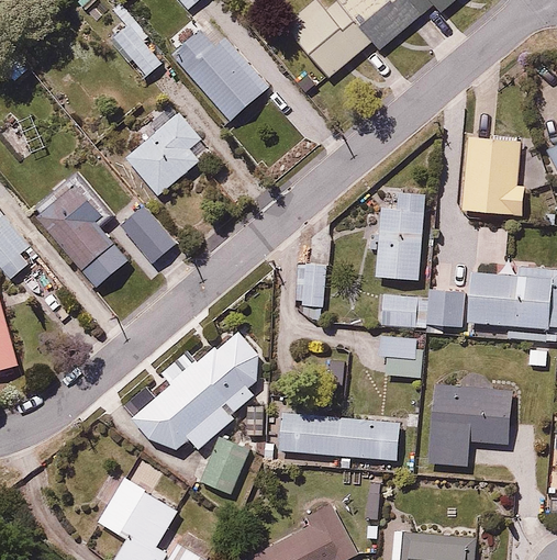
[(171,0),(185,14),(202,0),(171,0)]
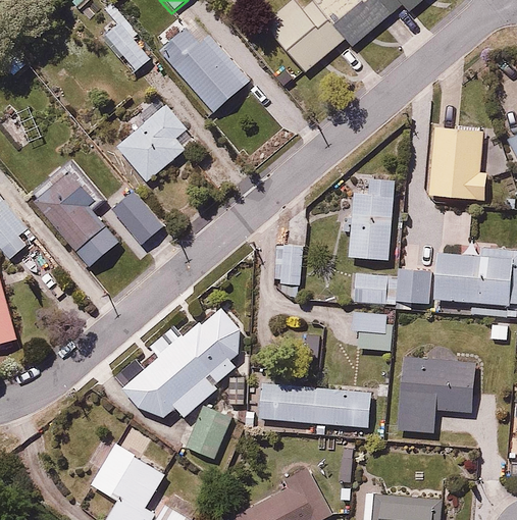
[(343,37),(316,4),(310,9),(302,0),(291,0),(262,24),(301,71),(343,37)]
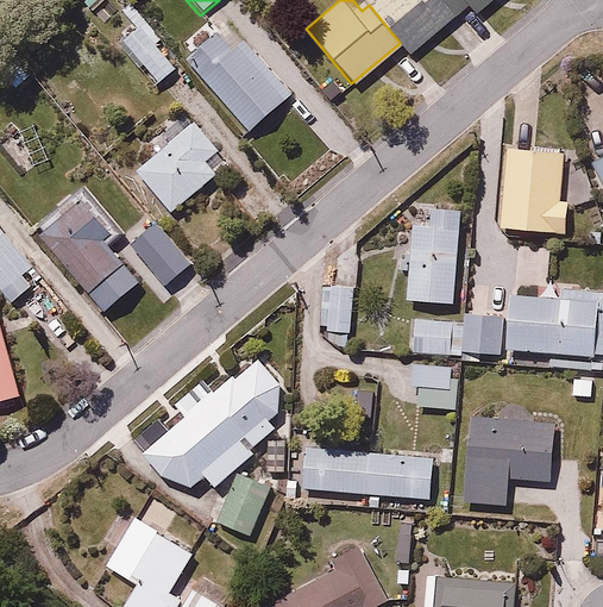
[(374,0),(369,5),(400,43),(410,55),(470,5),(465,0),(374,0)]
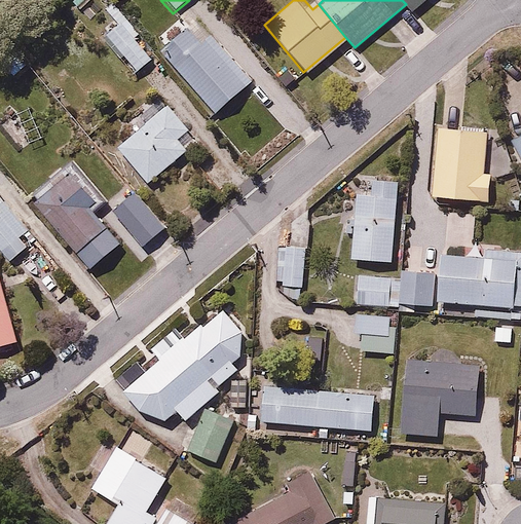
[(402,0),(406,4),(414,14),(431,0),(402,0)]
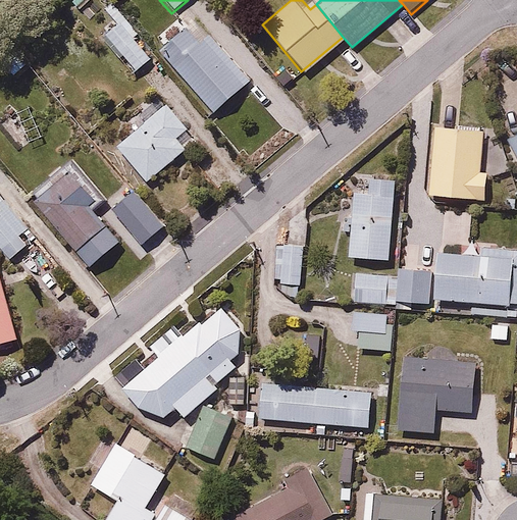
[(109,29),(100,36),(131,73),(150,58),(106,6),(97,14),(109,29)]
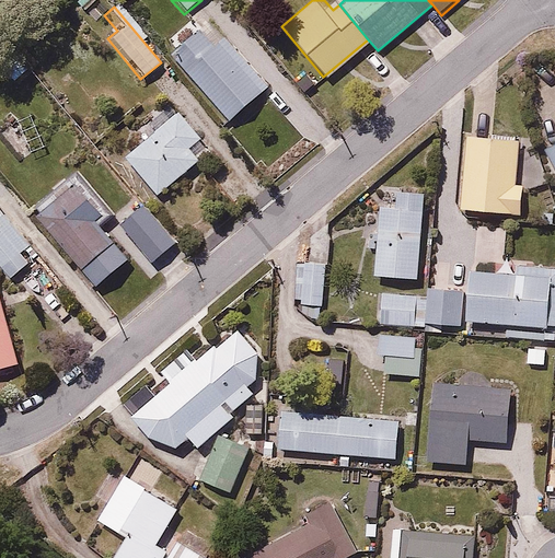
[(205,25),(168,58),(224,124),(265,89),(205,25)]
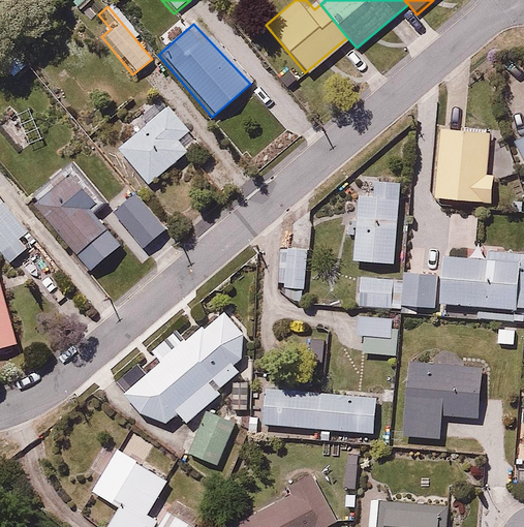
[(189,127),(170,103),(118,148),(149,184),(187,152),(176,138),(189,127)]
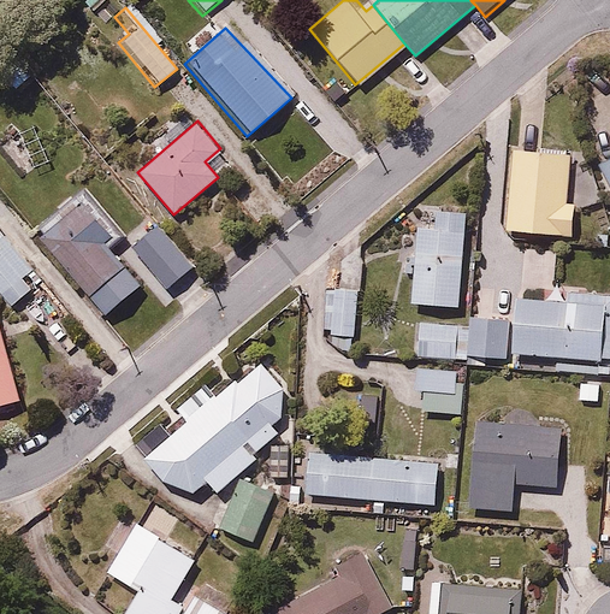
[(567,154),(509,148),(501,231),(572,238),(575,202),(562,201),(567,154)]
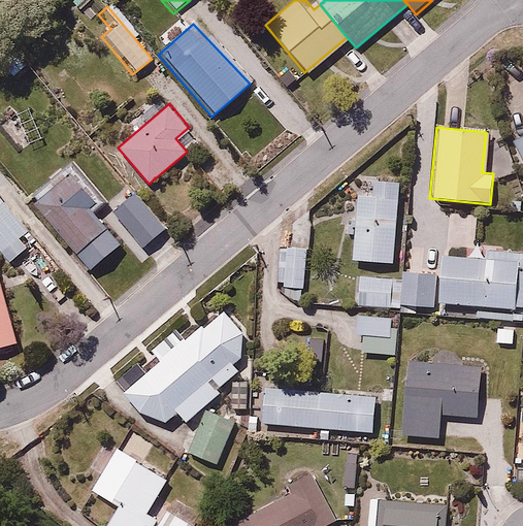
[(522,133),(511,140),(522,162),(522,133)]
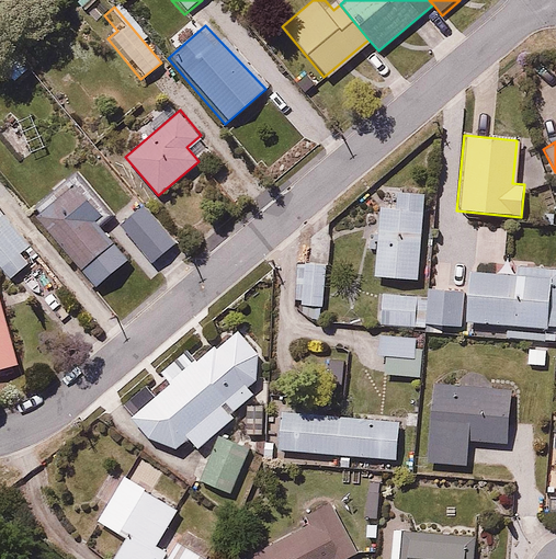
[(75,182),(36,213),(95,286),(126,262),(95,225),(104,217),(75,182)]
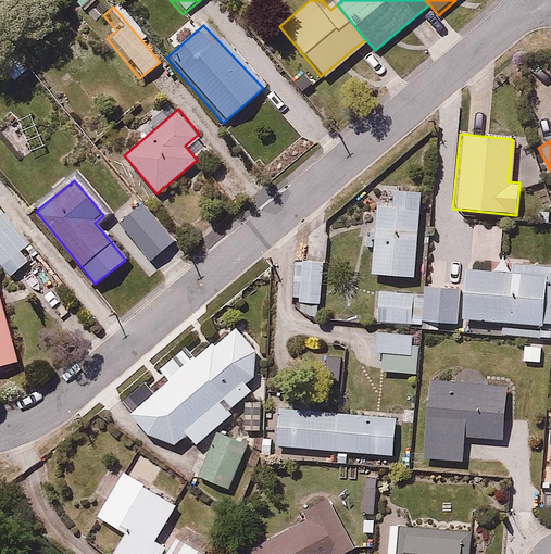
[(416,276),(422,189),(386,187),(385,202),(372,202),(371,221),(362,221),(361,248),(372,249),(371,274),(416,276)]
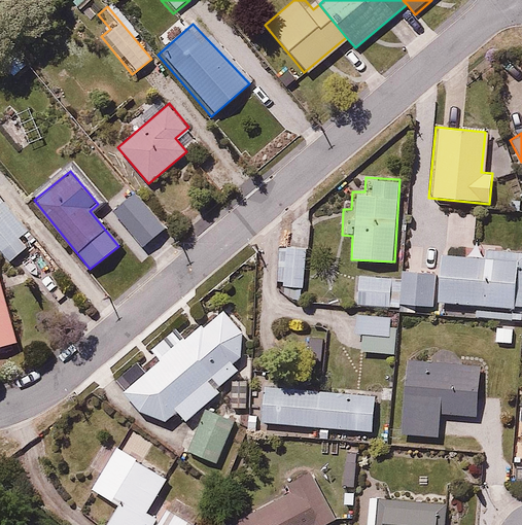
[(129,197),(109,215),(139,250),(161,232),(129,197)]
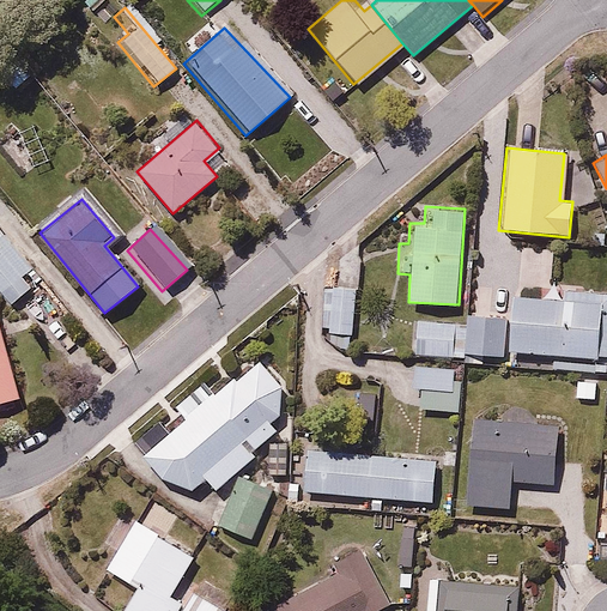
[(0,294),(10,304),(32,285),(22,272),(28,266),(0,235),(0,294)]
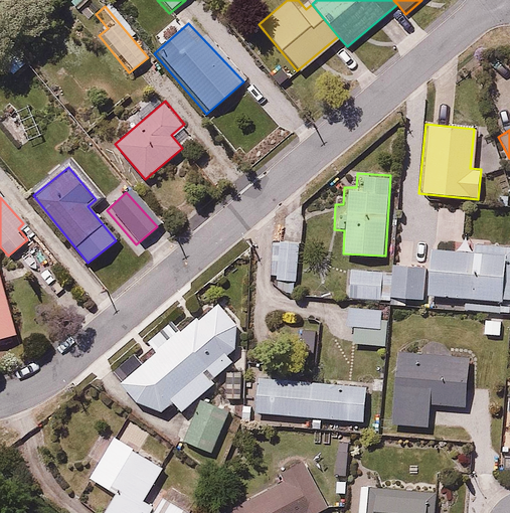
[(295,296),(296,240),(270,239),(268,295),(295,296)]
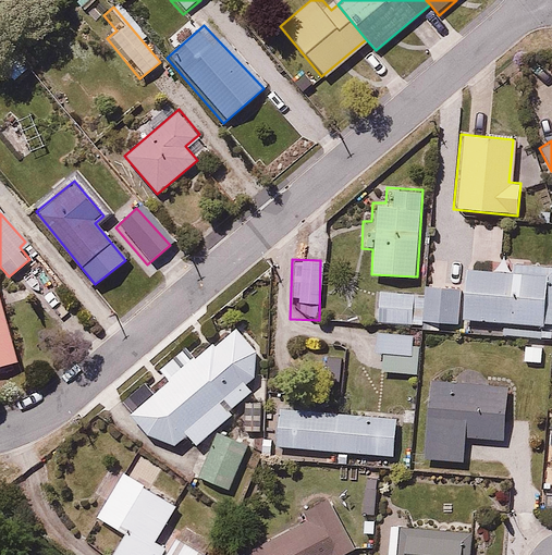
[(464,271),(463,322),(501,324),(501,340),(551,341),(551,264),(508,263),(508,273),(464,271)]
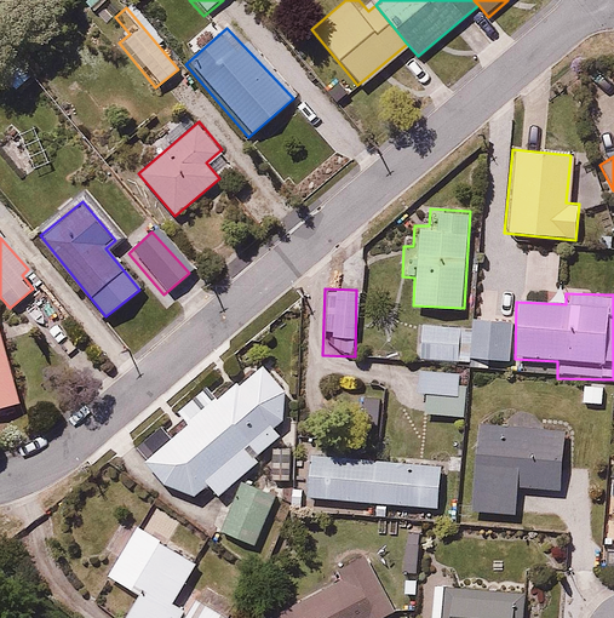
[(504,312),(470,313),(471,360),(504,359),(504,312)]
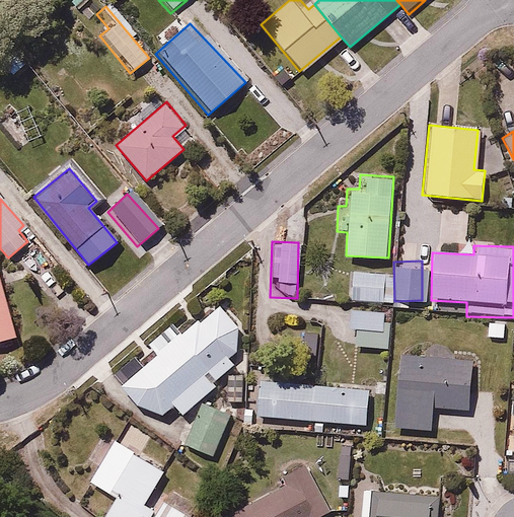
[(389,303),(391,273),(351,270),(349,300),(389,303)]
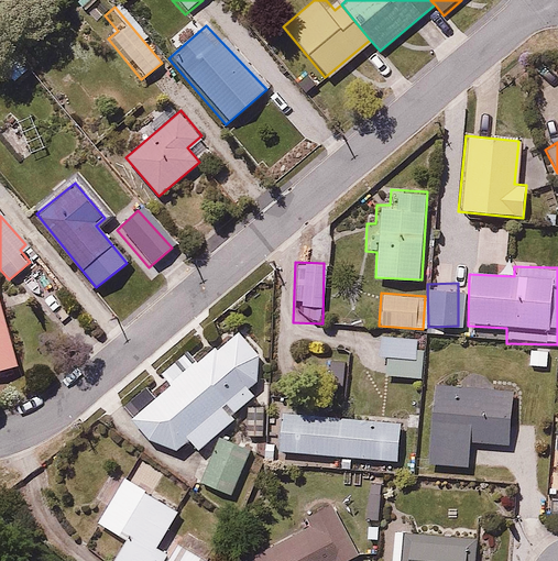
[(0,372),(13,369),(0,320),(0,372)]
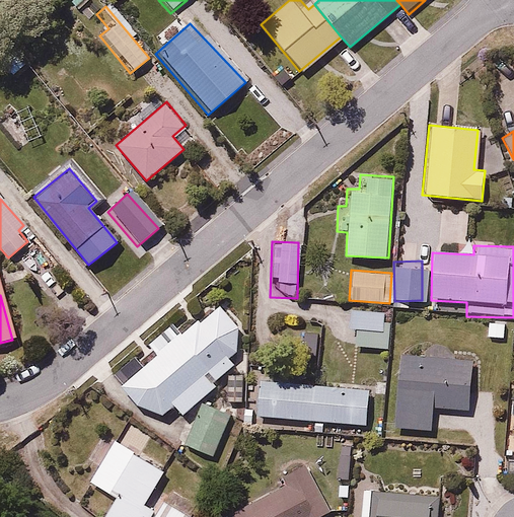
[(139,404),(162,414),(172,405),(179,415),(237,367),(230,358),(239,351),(240,325),(221,301),(122,382),(139,404)]
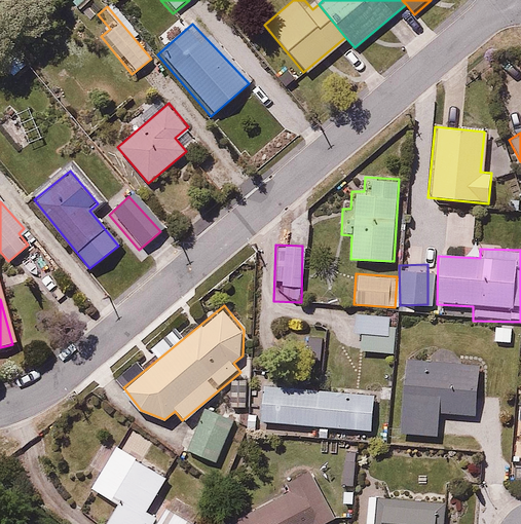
[(391,313),(354,310),(351,334),(388,337),(391,313)]
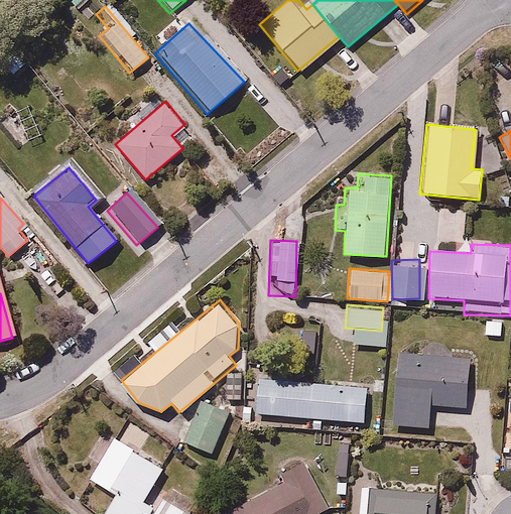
[(475,361),(398,351),(389,424),(427,429),(431,404),(469,409),(475,361)]
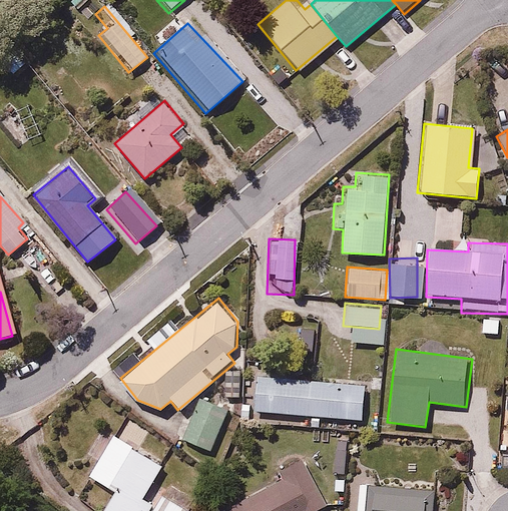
[(251,376),(248,410),(359,419),(362,385),(251,376)]
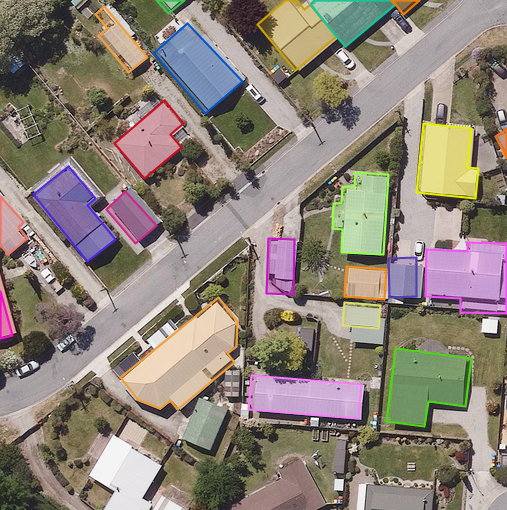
[(230,413),(198,398),(180,438),(212,452),(230,413)]
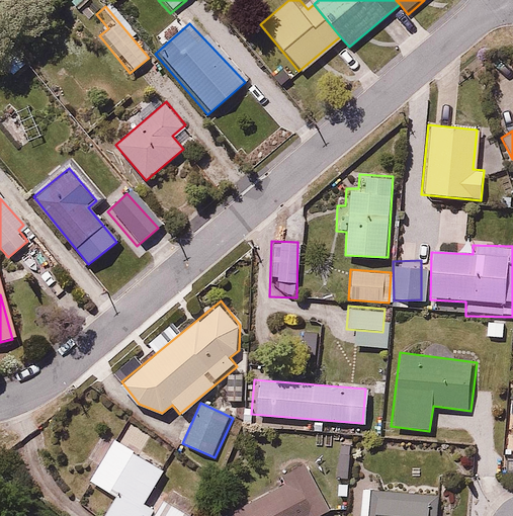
[(164,468),(110,437),(87,477),(114,493),(100,515),(189,515),(158,497),(153,505),(145,500),(164,468)]
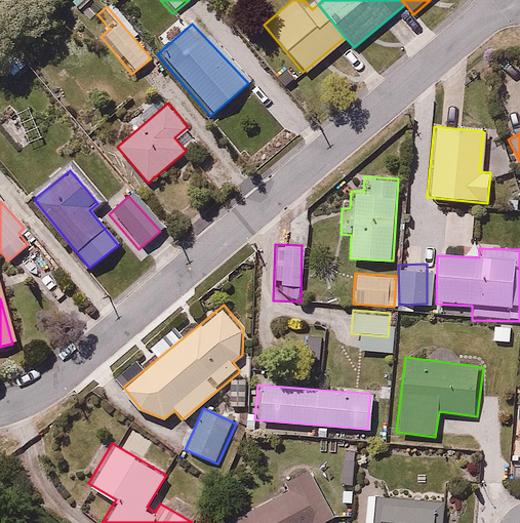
[(322,522),(342,513),(317,469),(226,520),(227,522),(322,522)]
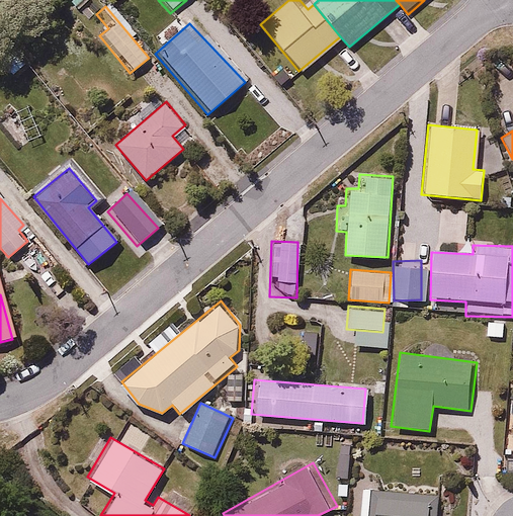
[(435,515),(438,495),(358,488),(355,515),(435,515)]
